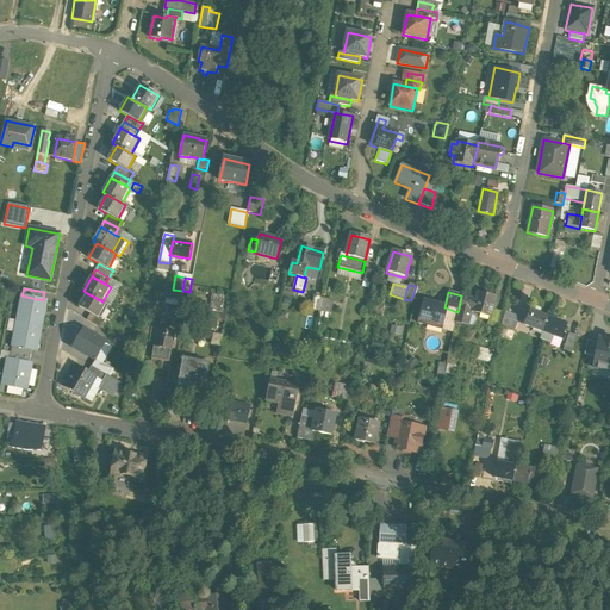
[(103,302),(87,293),(79,307),(91,313),(98,318),(98,317),(106,304),(103,302)]
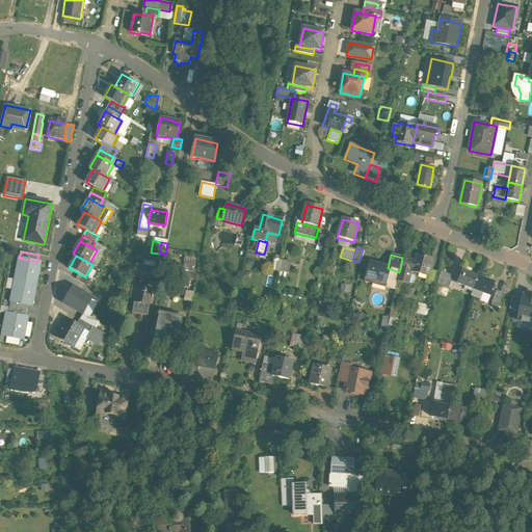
[(432,260),(417,256),(415,261),(411,272),(419,274),(426,276),(427,276),(428,276),(430,270),(432,260)]
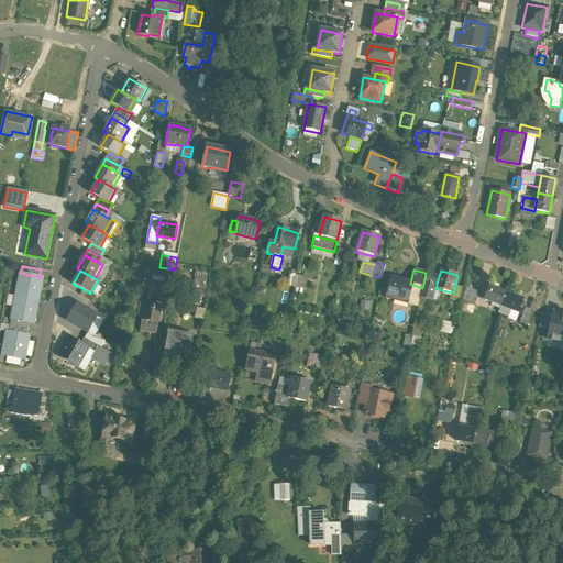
[(39,301),(43,277),(40,277),(20,273),(15,297),(39,301)]
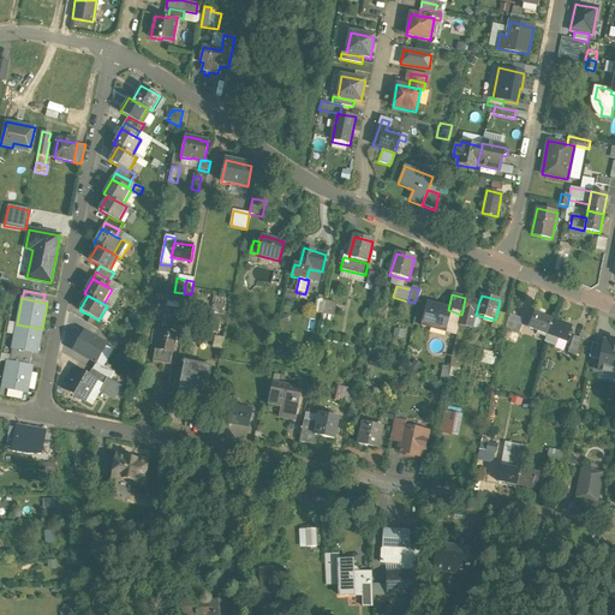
[(479,302),(465,298),(463,311),(476,315),(479,302)]
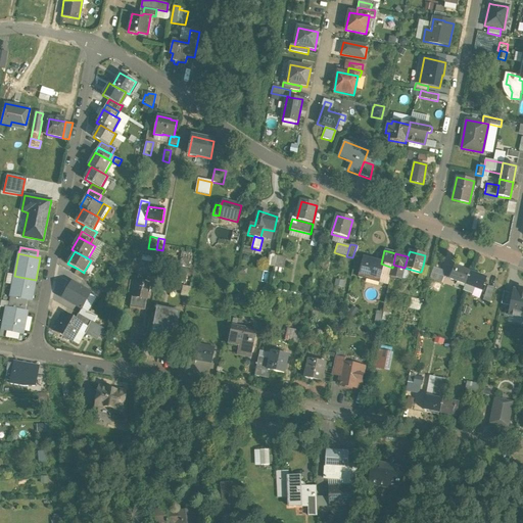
[(278,256),(269,255),(267,267),(275,268),(278,256)]
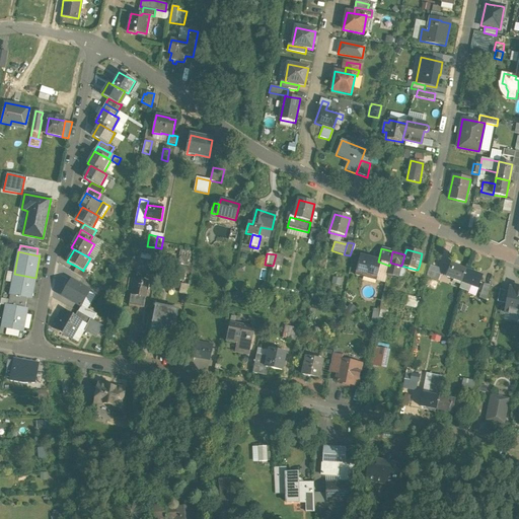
[(282,256),(276,254),(273,266),(280,267),(282,256)]
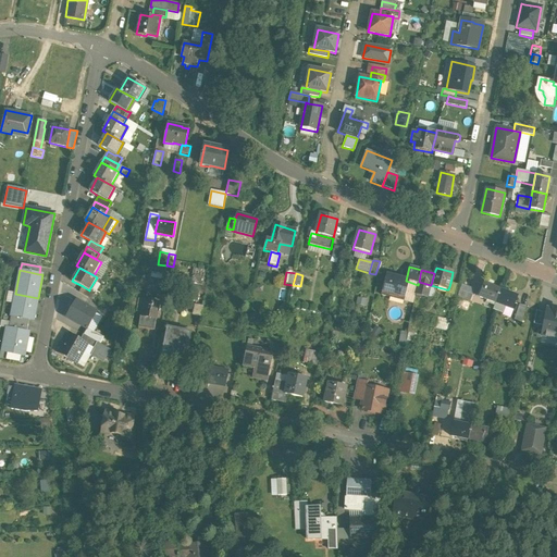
[(406,281),(386,275),(381,296),(390,298),(391,294),(404,298),(409,282),(406,281)]
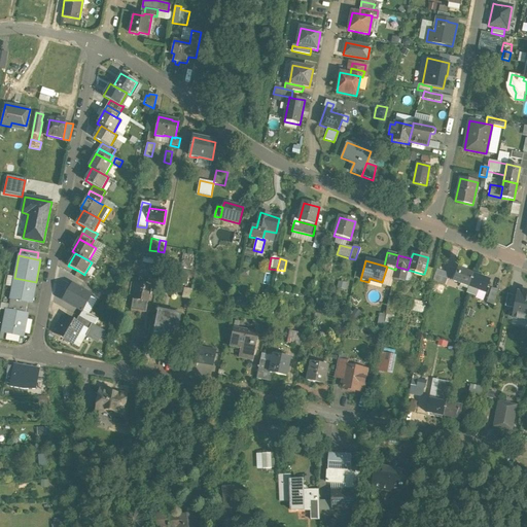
[(395,270),(387,267),(382,282),(392,284),(392,285),(394,279),(395,270)]
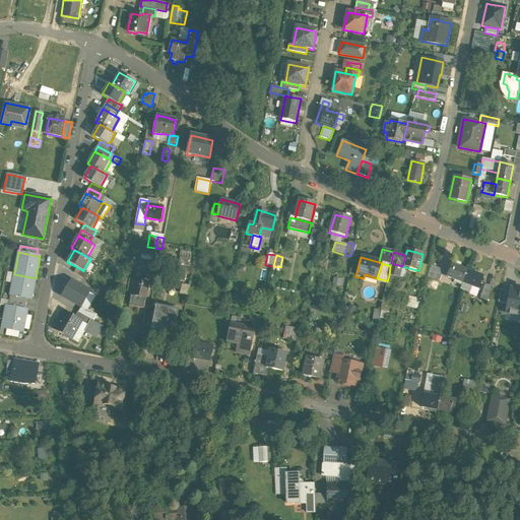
[(402,266),(391,263),(390,266),(389,275),(394,276),(399,278),(402,266)]
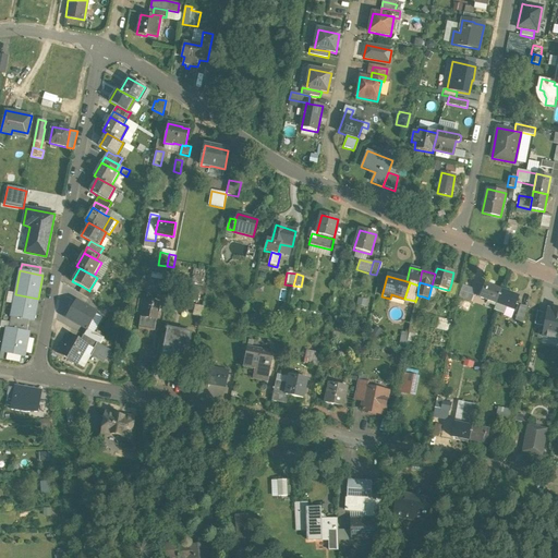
[(448,290),(446,298),(456,301),(459,286),(451,283),(449,290),(448,290)]
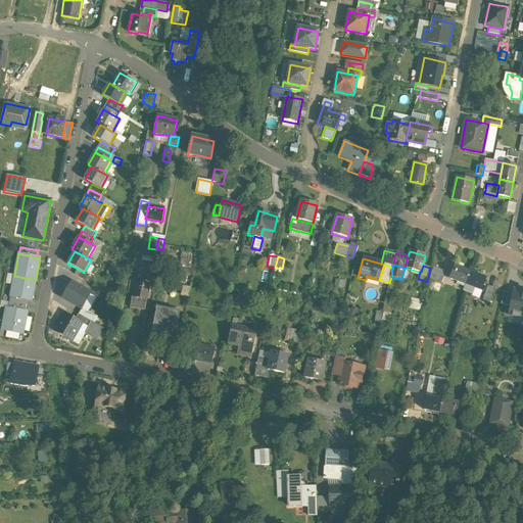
[(441,281),(444,270),(432,267),(429,278),(441,281)]
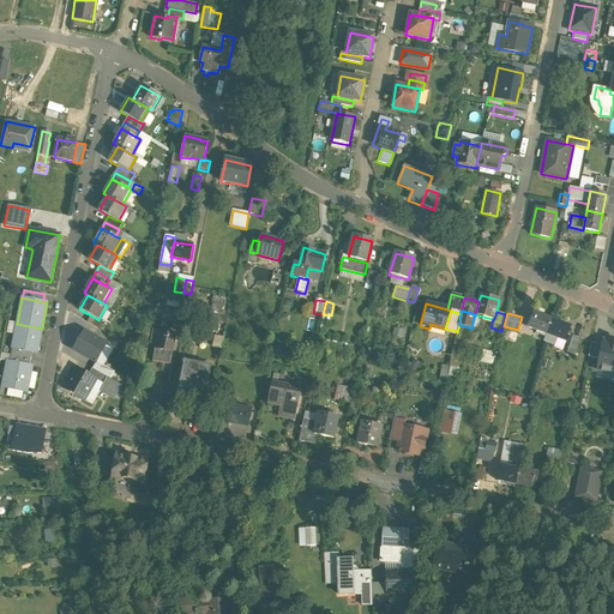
[(552,320),(534,313),(528,329),(546,335),(552,320)]
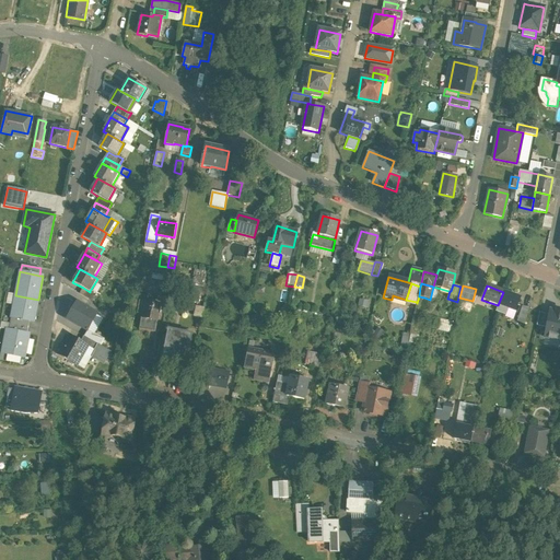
[(90,292),(83,288),(80,293),(92,301),(96,294),(90,291),(90,292)]
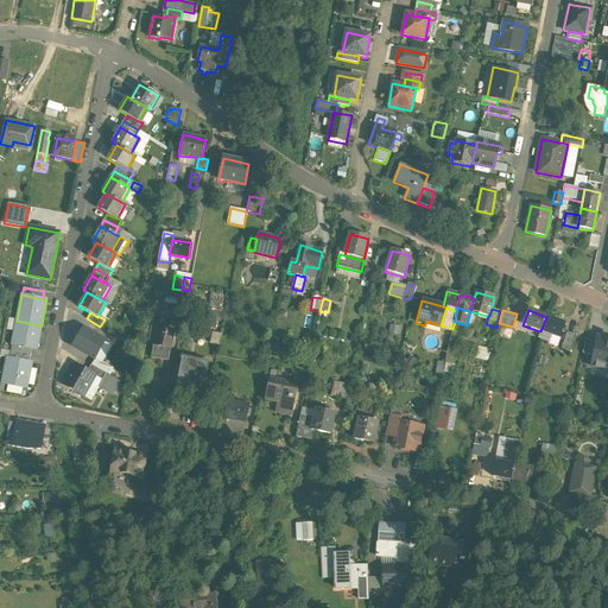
[(564,324),(546,317),(540,331),(551,336),(559,339),(564,324)]
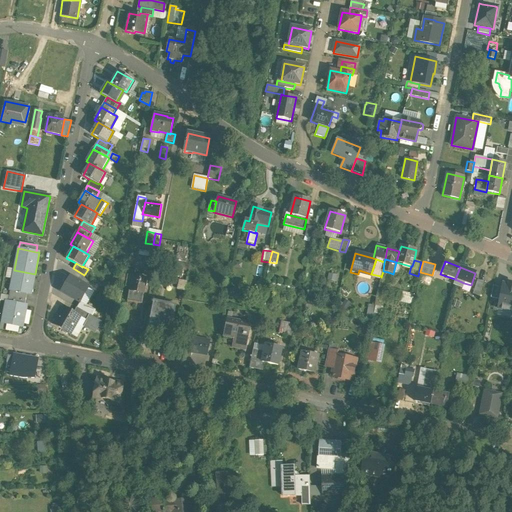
[(27,293),(31,294),(35,274),(14,270),(10,290),(27,293)]
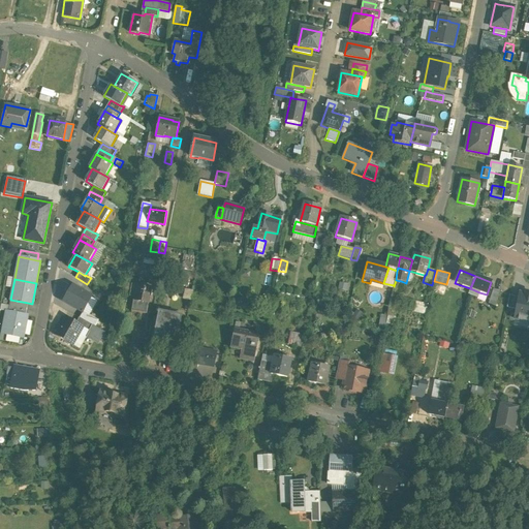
[(394,285),(389,306),(387,316),(393,317),(401,281),(396,280),(394,286),(394,285)]
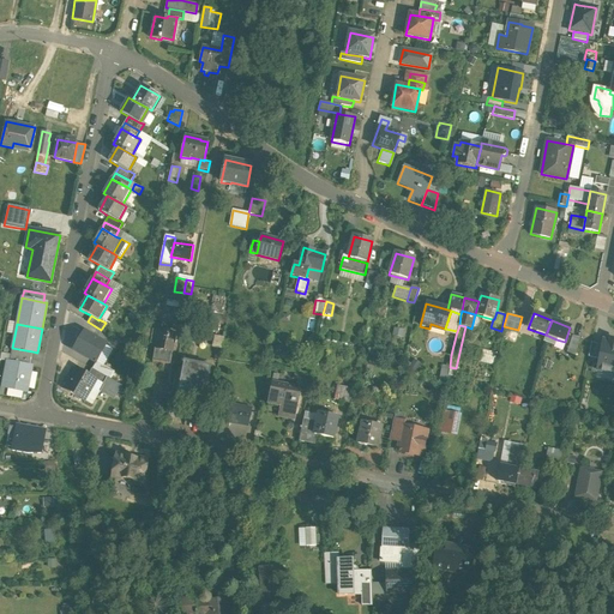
[(74,350),(96,362),(107,344),(85,331),(74,350)]
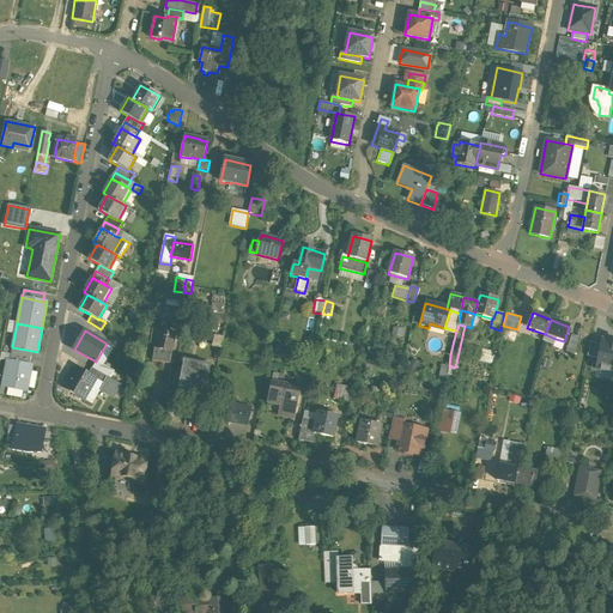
[(175,333),(159,331),(157,345),(157,350),(155,349),(152,362),(170,364),(174,343),(173,343),(175,333)]
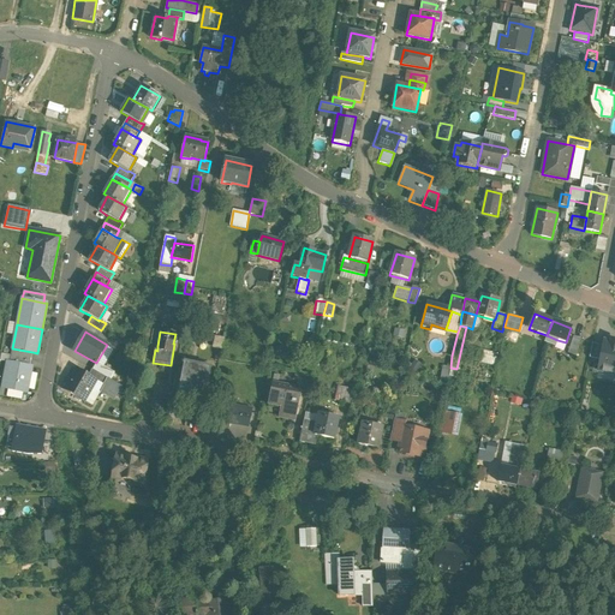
[(557,340),(547,335),(544,342),(555,346),(557,340)]
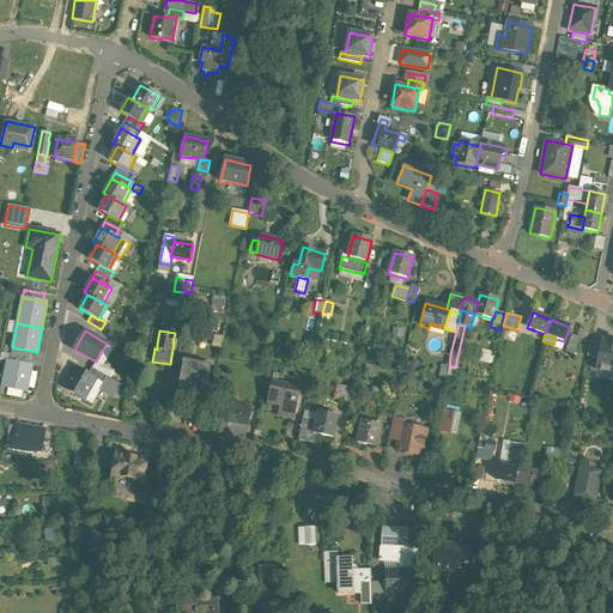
[(578,339),(571,335),(565,352),(572,354),(578,339)]
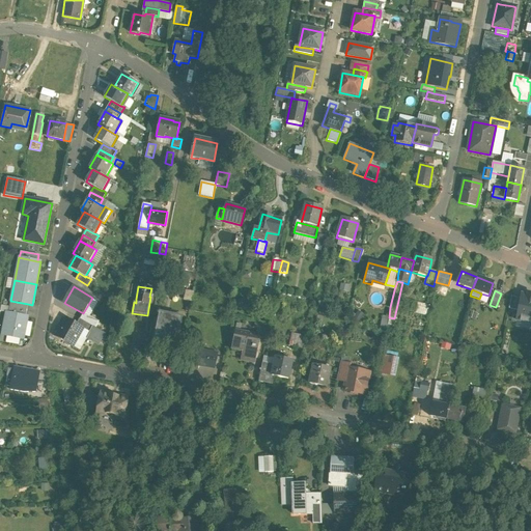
[(519,311),(516,320),(530,323),(530,295),(528,295),(528,296),(522,295),(521,299),(519,311)]
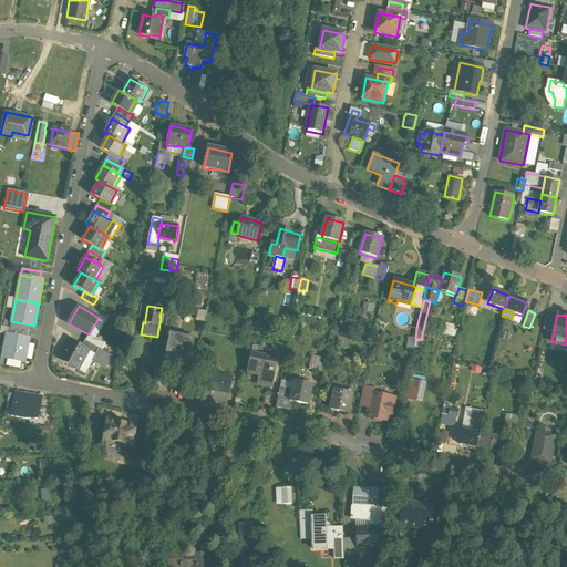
[(554,332),(556,319),(546,317),(544,330),(554,332)]
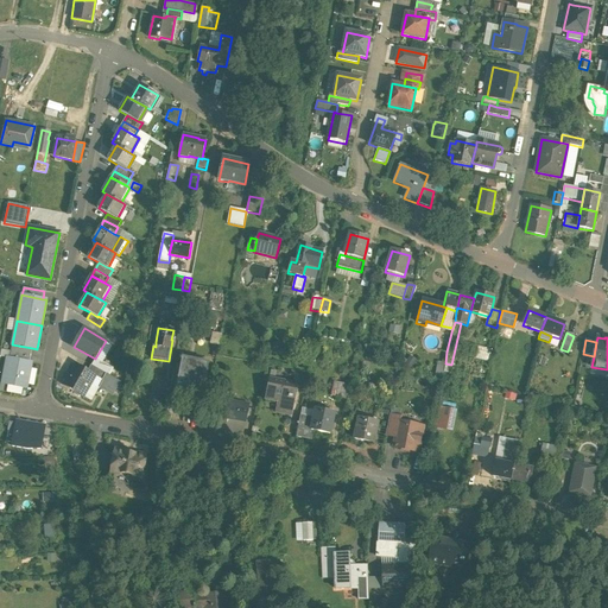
[(11,352),(31,355),(32,348),(12,344),(11,352)]
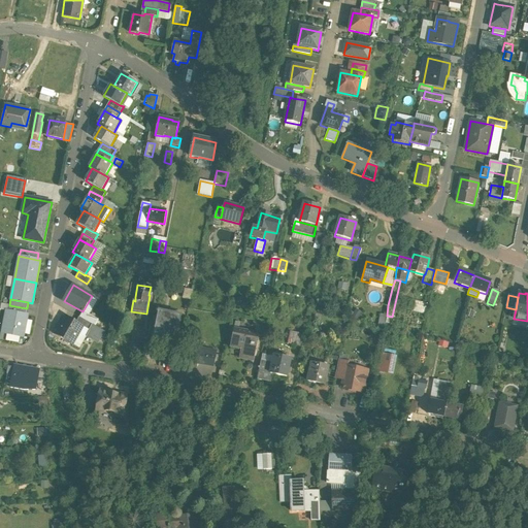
[(27,308),(9,305),(8,311),(26,315),(27,308)]
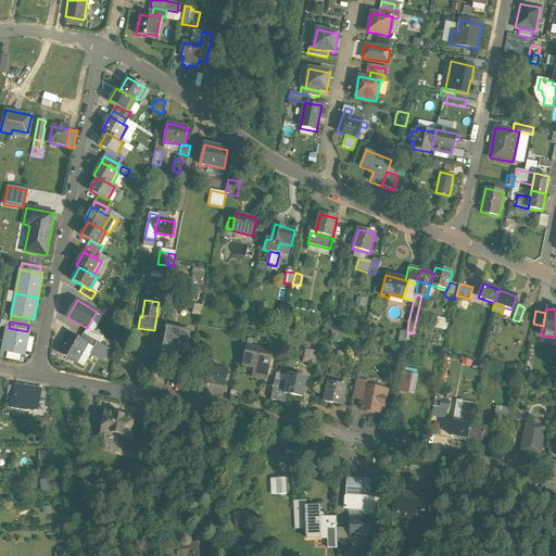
[(9,328),(7,327),(2,351),(25,355),(29,331),(27,331),(9,328)]
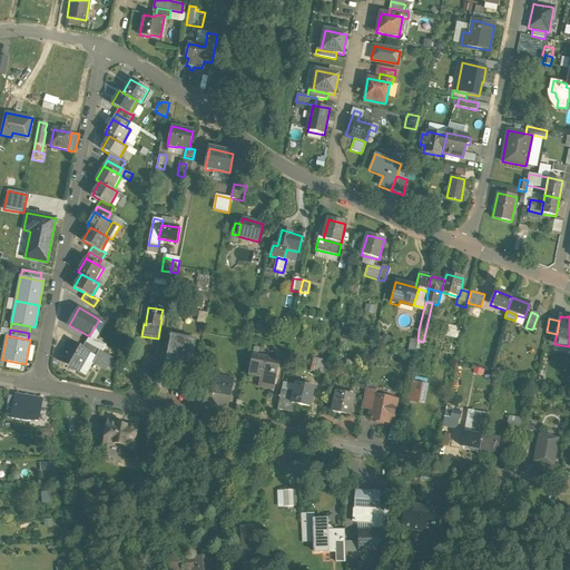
[(106,346),(89,336),(86,342),(96,349),(102,352),(106,346)]
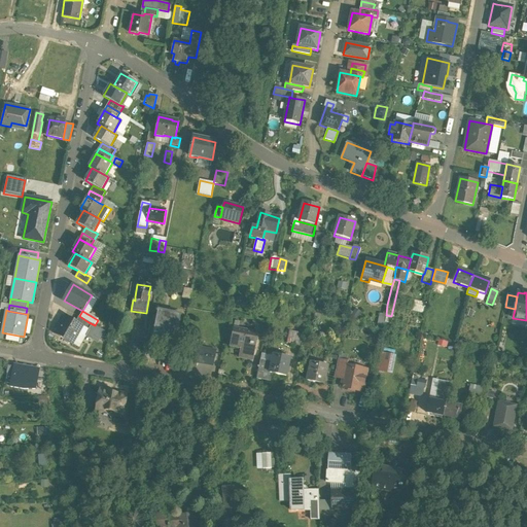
[(181,315),(159,311),(153,339),(175,344),(181,315)]
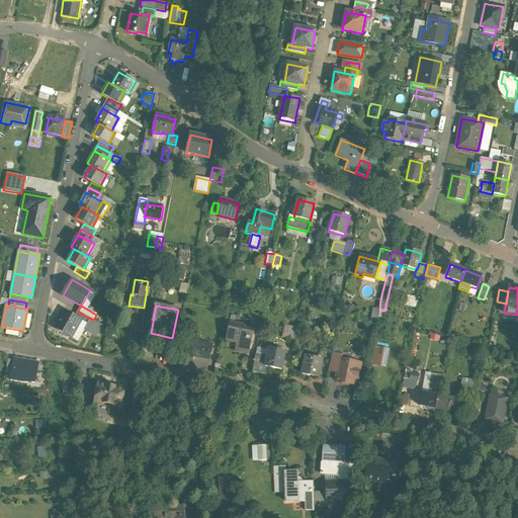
[(75,316),(64,310),(54,328),(77,342),(78,339),(79,339),(87,324),(84,322),(82,321),(82,320),(75,316)]
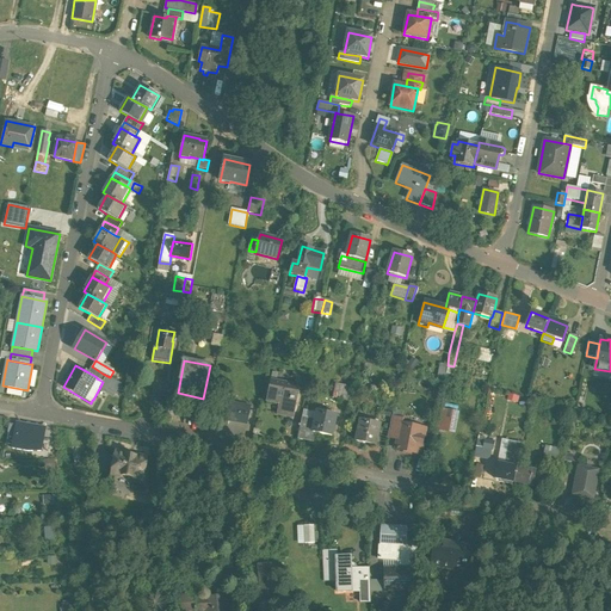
[(92,366),(91,366),(88,372),(97,377),(97,378),(99,380),(103,374),(92,366)]
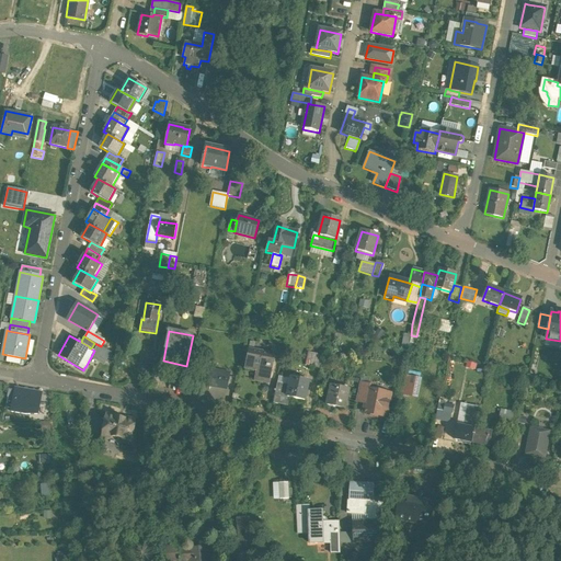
[(101,346),(94,343),(91,348),(94,351),(95,351),(92,357),(105,364),(111,353),(101,346)]
